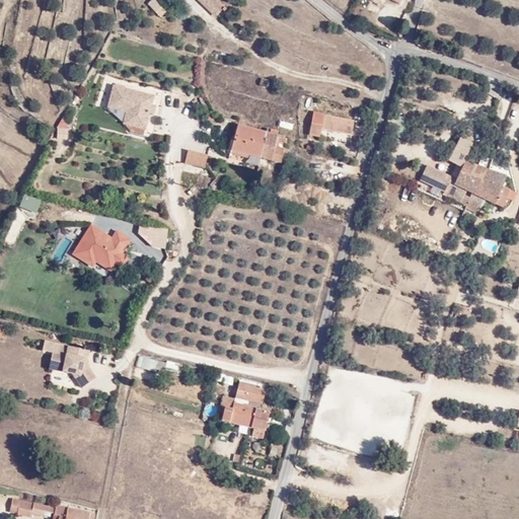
[(214,0),(199,0),(216,17),(222,13),(223,14),(226,11),(214,0)]
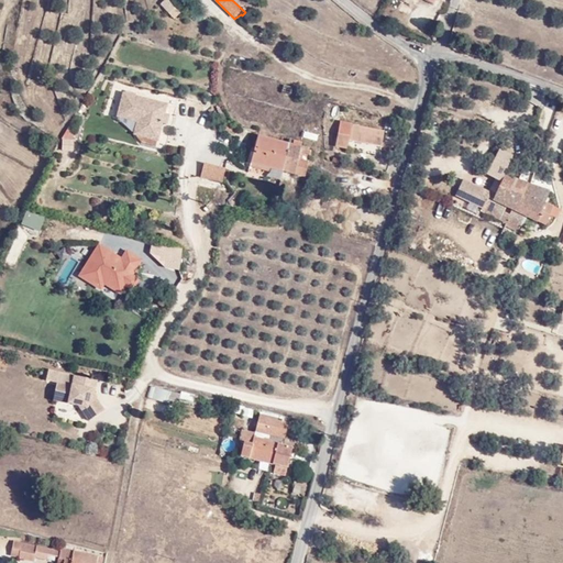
[(181,18),(168,3),(161,9),(174,24),(181,18)]
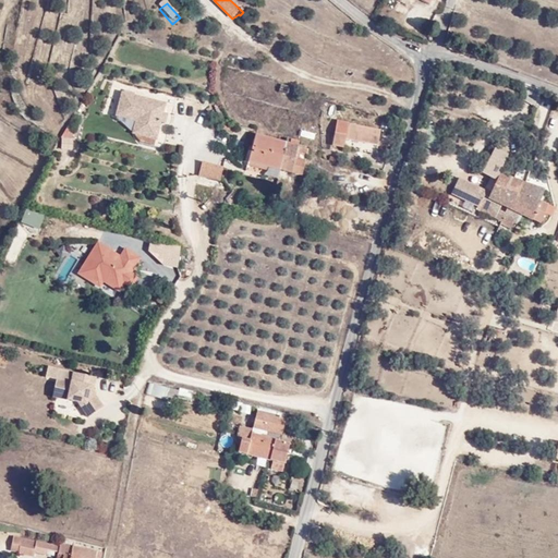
[(125,92),(118,114),(137,121),(146,123),(143,135),(157,140),(162,122),(160,119),(161,113),(165,114),(166,113),(168,105),(137,95),(126,92),(125,92)]
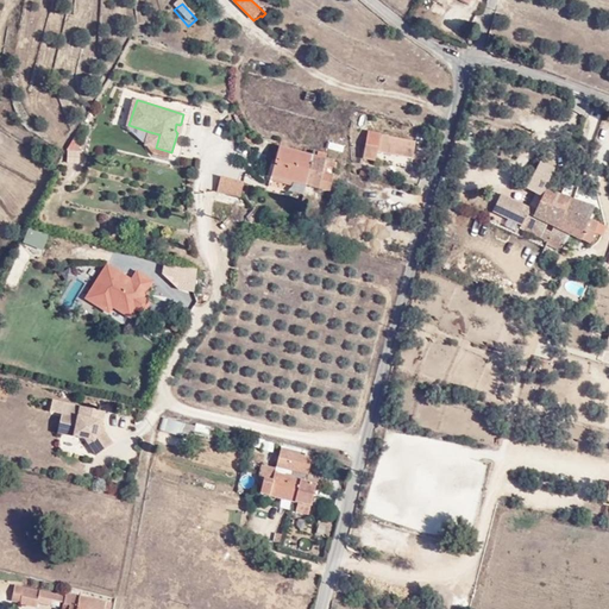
[(186,125),(181,124),(180,125),(176,124),(175,130),(177,133),(182,136),(186,125)]
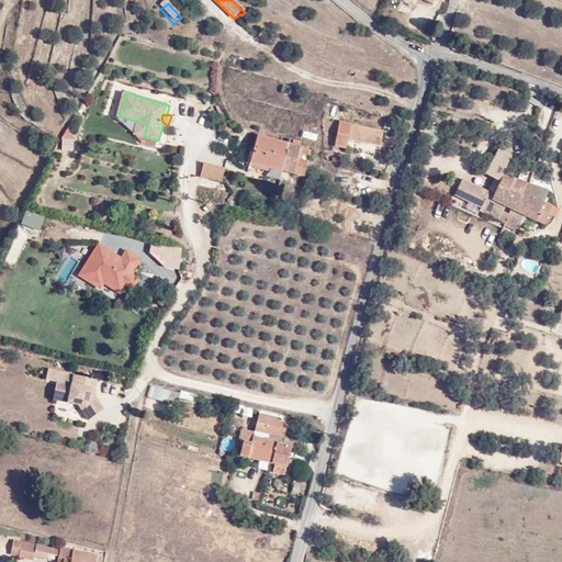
[(378,146),(381,131),(351,123),(339,121),(334,144),(345,147),(347,138),(378,146)]
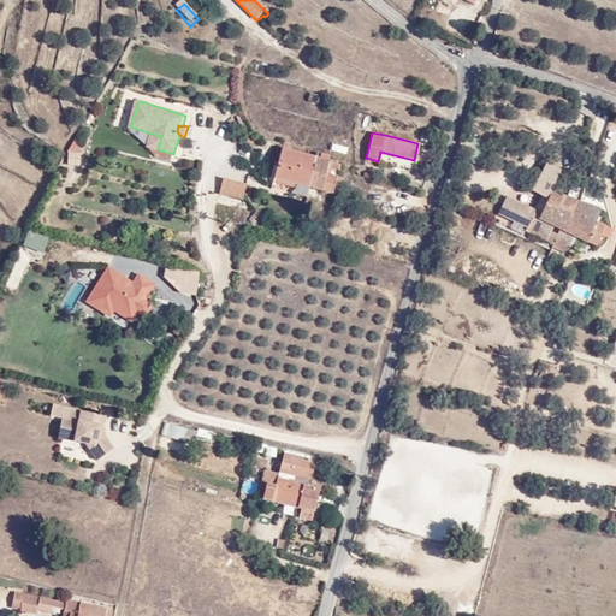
[(148,147),(158,149),(161,136),(152,134),(148,147)]
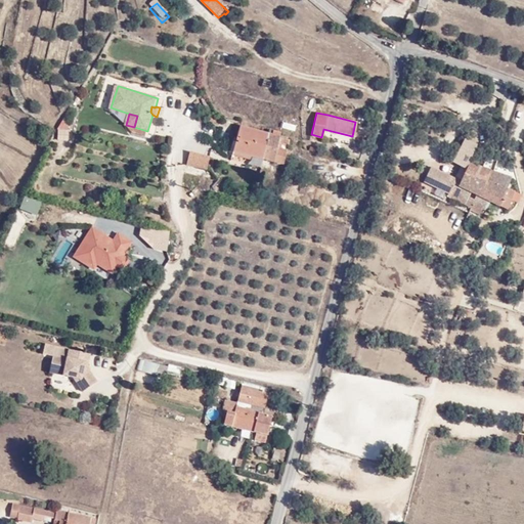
[(233,154),(251,159),(263,161),(267,142),(259,140),(260,133),(241,129),(233,154)]
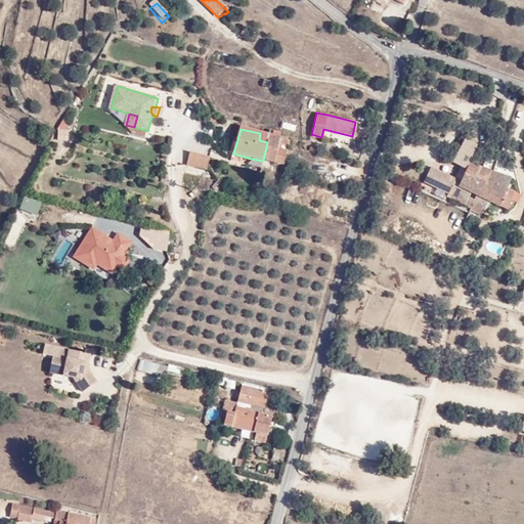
[(259,140),(267,142),(263,161),(274,164),(284,166),(286,159),(289,160),(291,153),(287,151),(287,153),(277,150),(279,139),(281,133),(271,131),(269,136),(260,133),(259,140)]
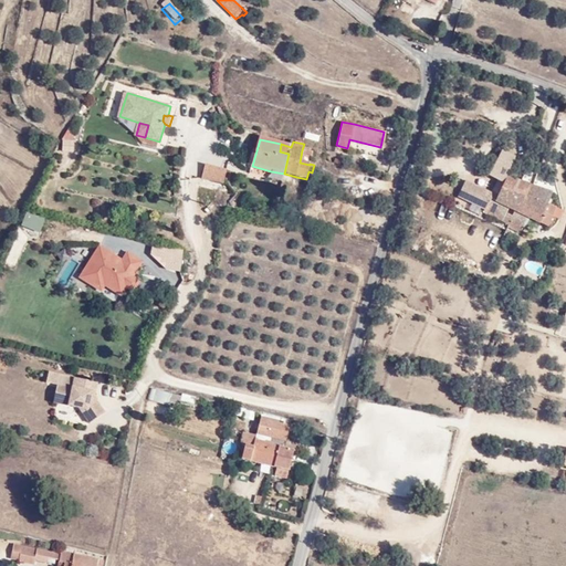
[(207,150),(203,164),(226,169),(229,156),(207,150)]
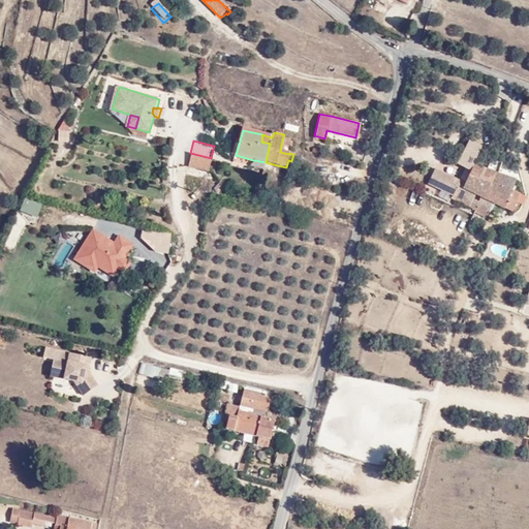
[(289,154),(289,153),(292,143),(282,141),(280,152),(289,154)]
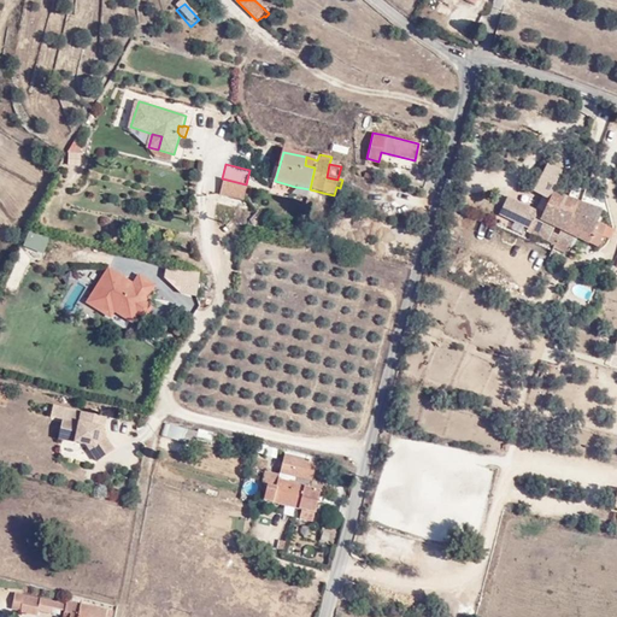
[(534,194),(548,201),(551,195),(548,193),(556,178),(546,172),(534,194)]
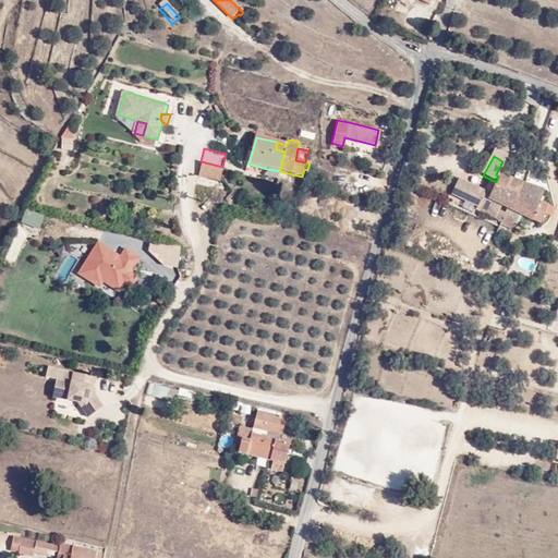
[(223,169),(205,164),(199,179),(219,185),(223,169)]
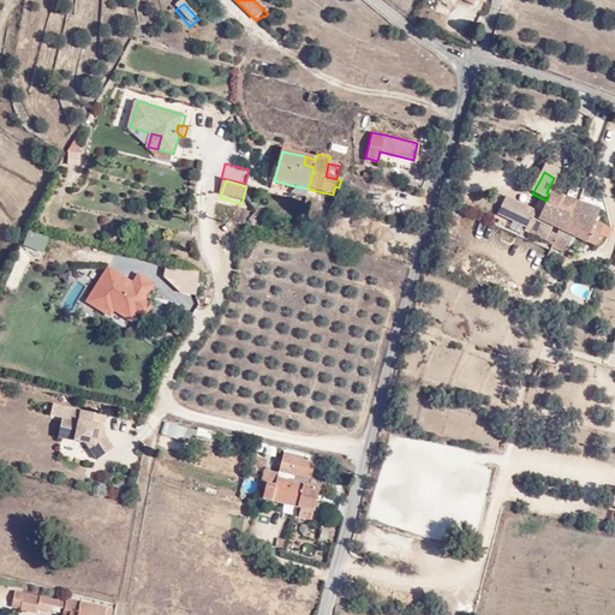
[(306,198),(309,189),(294,186),(293,195),(306,198)]
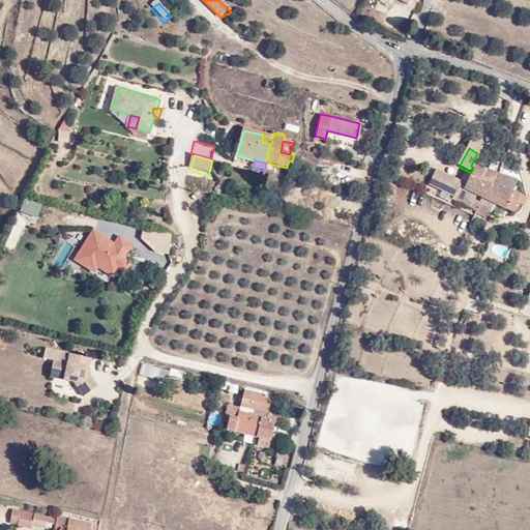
[(488,171),(474,167),(473,168),(471,173),(465,188),(460,186),(461,184),(445,178),(439,193),(454,199),(453,201),(478,209),(480,203),(474,201),(476,196),(482,198),(488,200),(493,185),(491,185),(495,173),(488,171)]
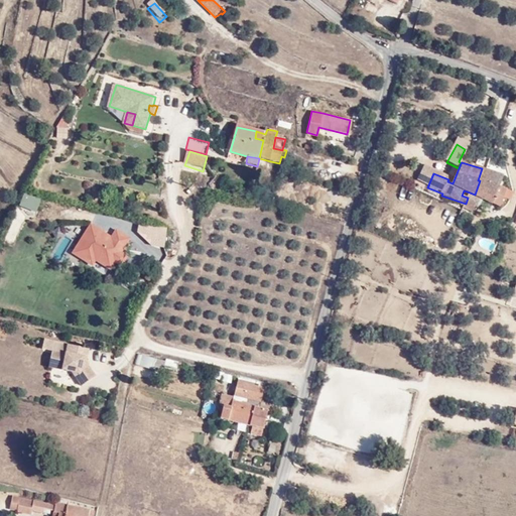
[(505,176),(485,169),(482,168),(478,180),(480,180),(475,195),(470,192),(468,198),(466,204),(464,208),(476,213),(481,199),(503,209),(507,197),(513,199),(515,192),(509,190),(502,187),(505,176)]
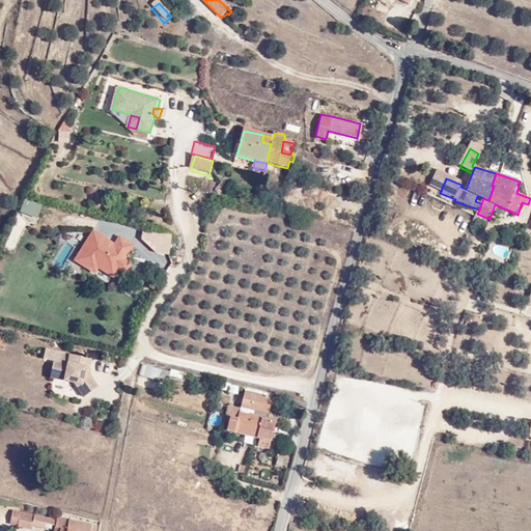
[(430,189),(440,193),(446,178),(437,174),(430,189)]
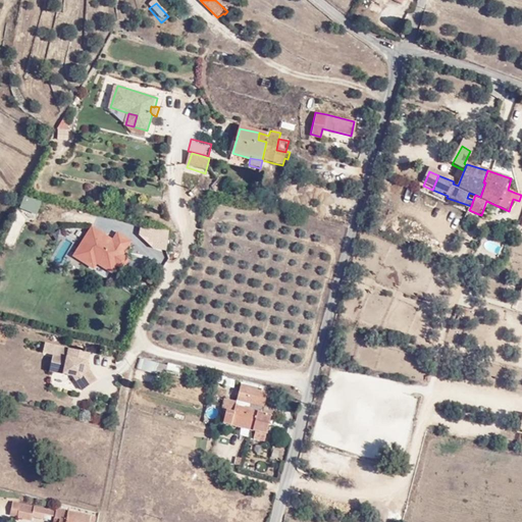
[(23,196),(18,209),(36,216),(41,202),(23,196)]
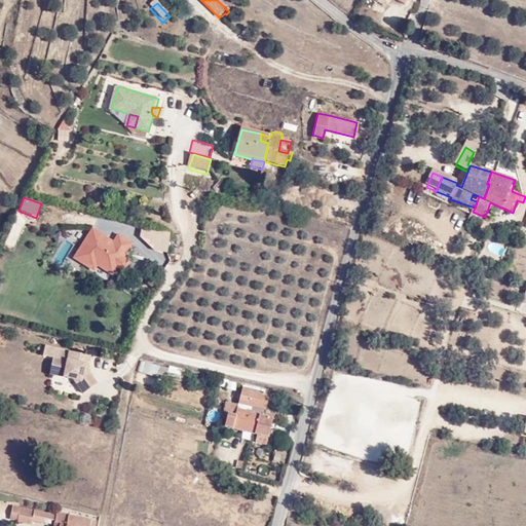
[(119,260),(128,246),(117,238),(112,246),(91,232),(79,252),(90,258),(88,261),(95,265),(110,274),(115,267),(119,260)]
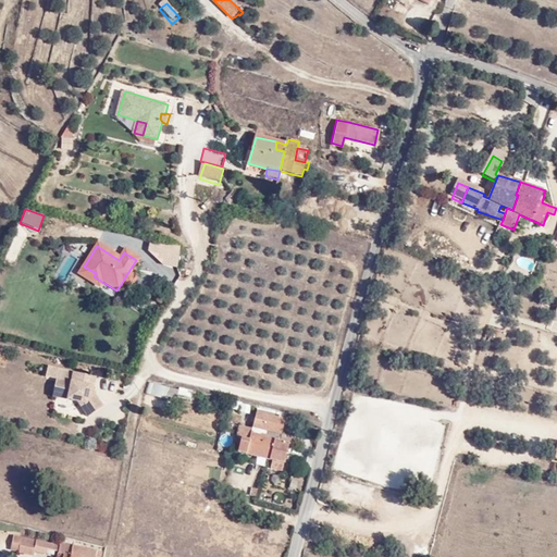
[(97,286),(100,281),(94,276),(96,273),(84,267),(78,275),(97,286)]
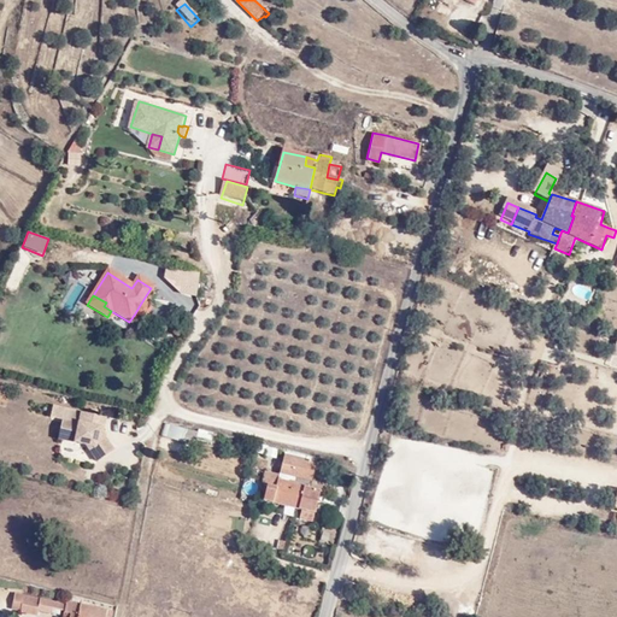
[(148,310),(140,305),(135,313),(142,317),(148,310)]
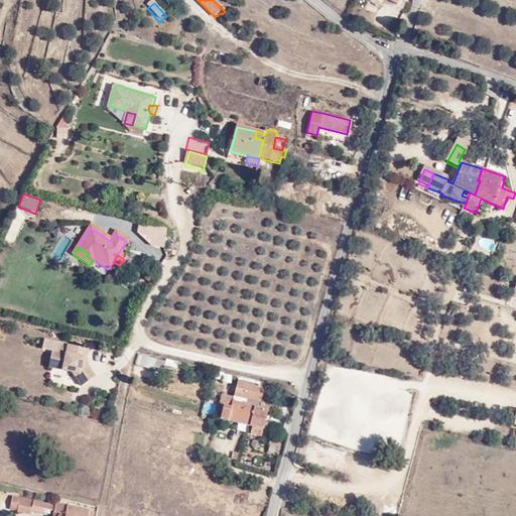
[(81,368),(84,350),(67,346),(65,355),(51,352),(47,369),(72,374),(81,387),(95,377),(90,369),(81,368)]
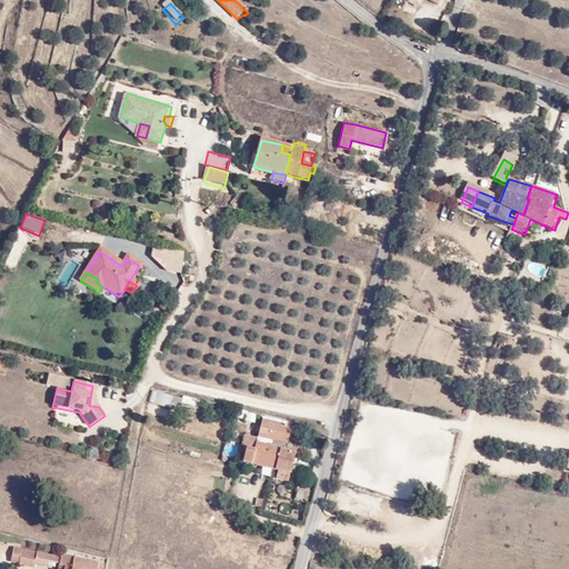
[(89,406),(99,407),(95,398),(97,387),(92,386),(89,406)]
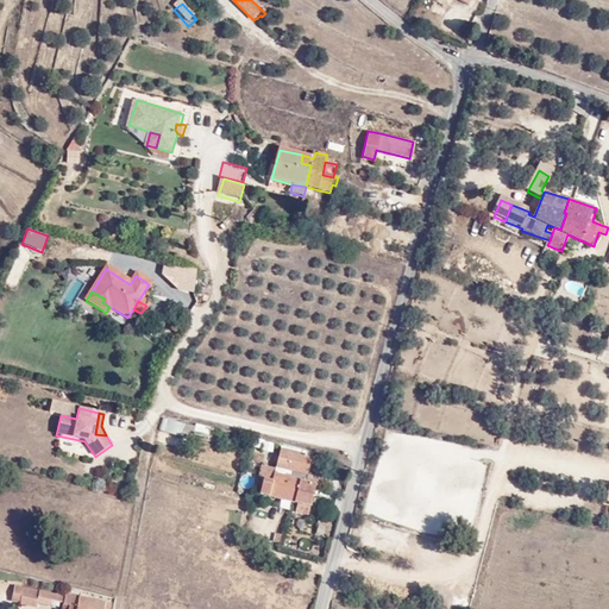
[(192,438),(193,431),(207,434),(208,428),(162,418),(158,431),(192,438)]
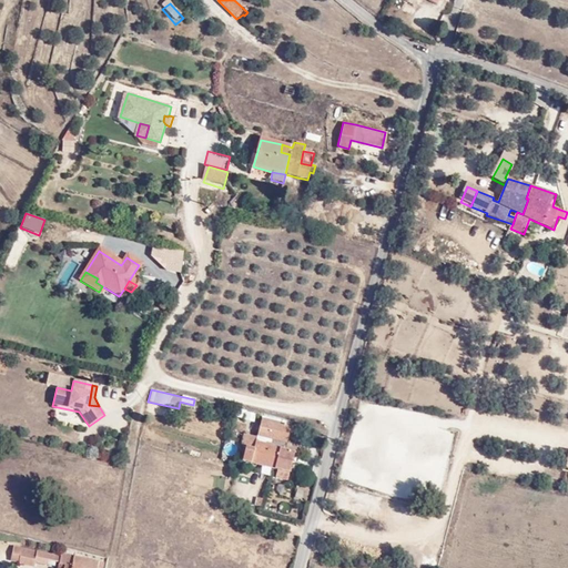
[(286,450),(287,444),(291,429),(261,422),(256,437),(254,449),(245,448),(242,464),(277,473),(276,480),(287,484),(290,476),(295,453),(286,450)]
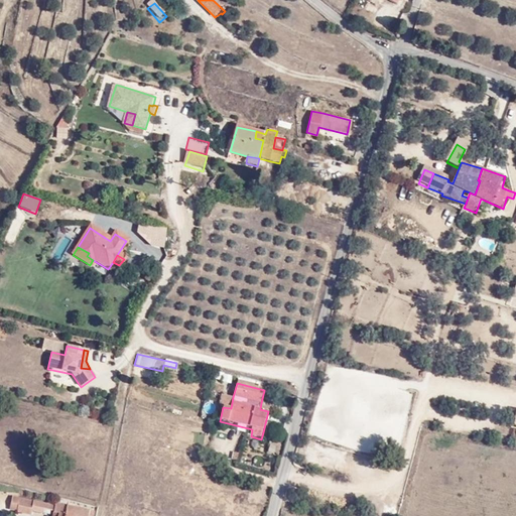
[(281,397),(283,390),(270,387),(269,394),(281,397)]
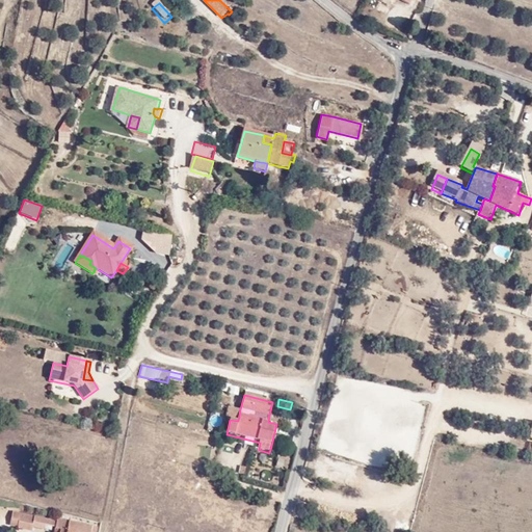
[(289,415),(304,419),(308,407),(292,402),(290,409),(289,415)]
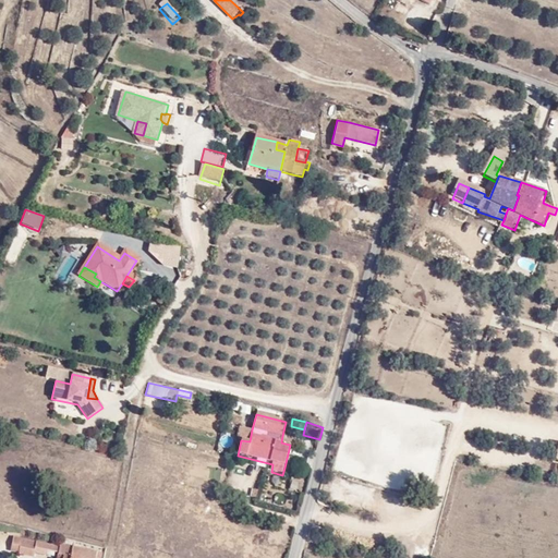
[(240,426),(237,439),(241,440),(250,441),(252,429),(240,426)]
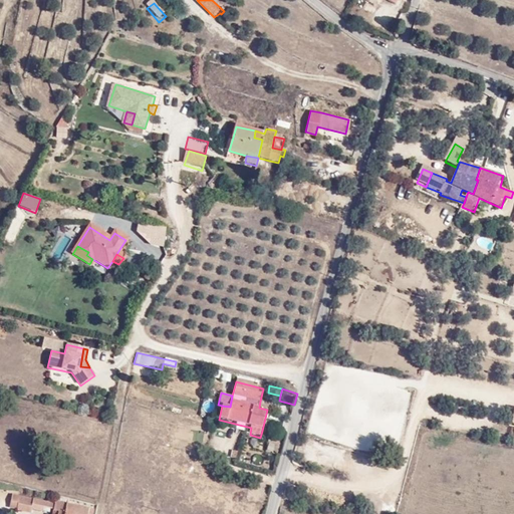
[(30,513),(31,512),(33,502),(11,497),(8,509),(14,511),(14,513),(19,513),(30,513)]
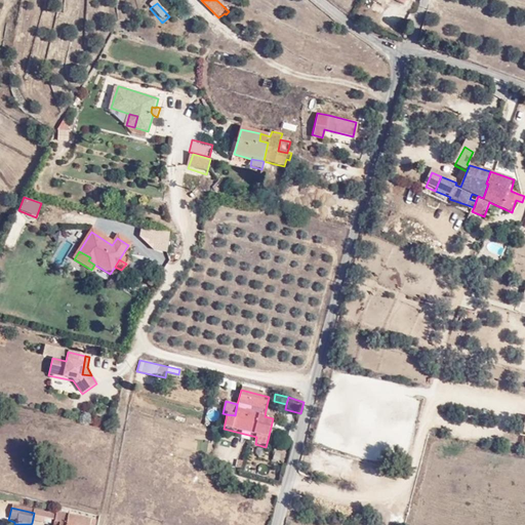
[(54,523),(56,518),(34,513),(32,523),(43,524),(44,521),(54,523)]
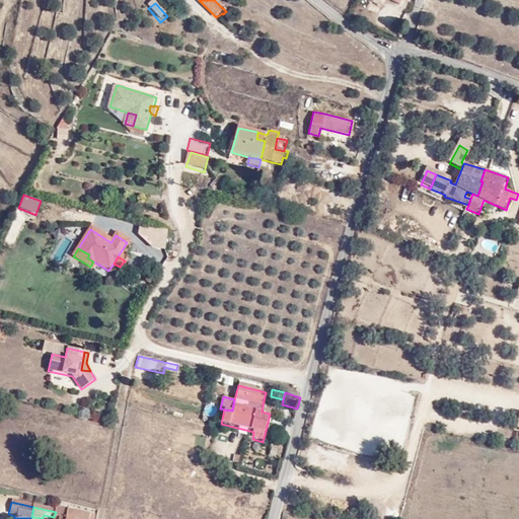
[(54,517),(53,518),(65,518),(67,510),(57,508),(56,512),(54,517)]
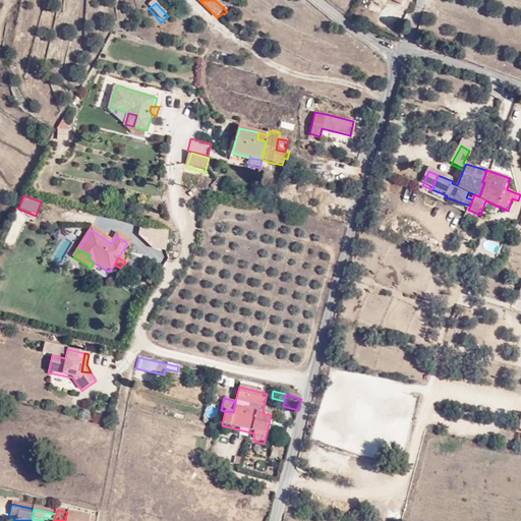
[(67,512),(65,520),(89,520),(90,517),(67,512)]
